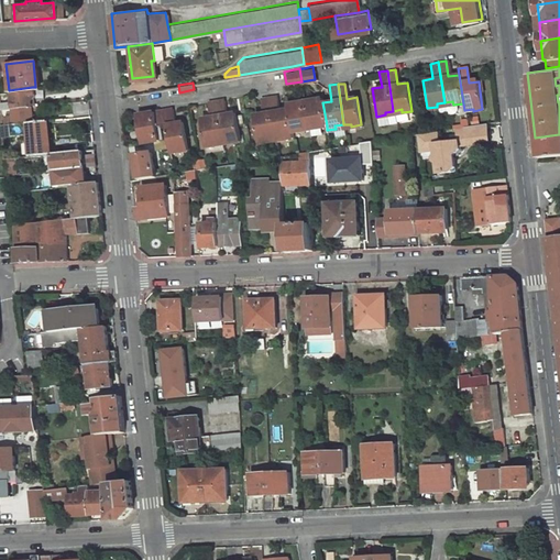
[(32,87),(9,90),(11,107),(30,105),(30,99),(31,99),(33,95),(32,87)]
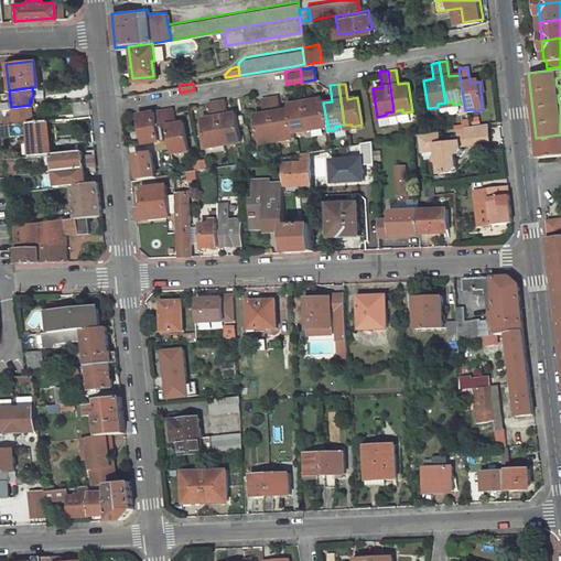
[(274,136),(283,135),(283,137),(292,136),(291,131),(288,108),(279,109),(278,95),(269,96),(274,136)]
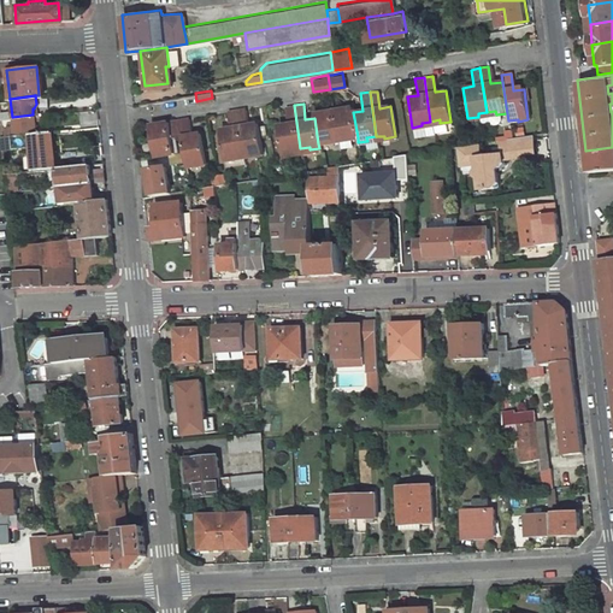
[(276,123),(281,154),(292,153),(290,149),(300,148),(294,105),(284,106),(287,122),(276,123)]
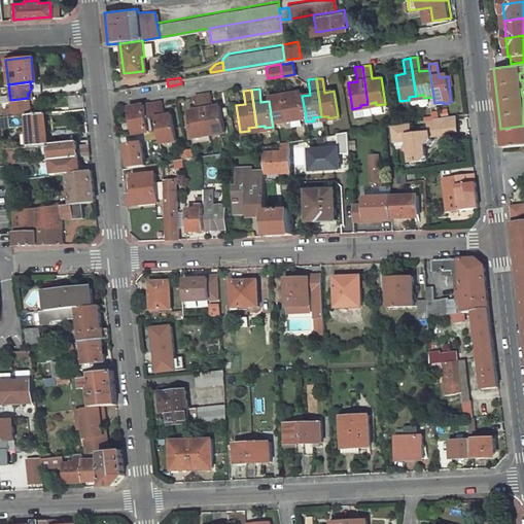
[(288,116),(295,115),(295,118),(306,117),(302,96),(301,91),(284,93),(288,116)]
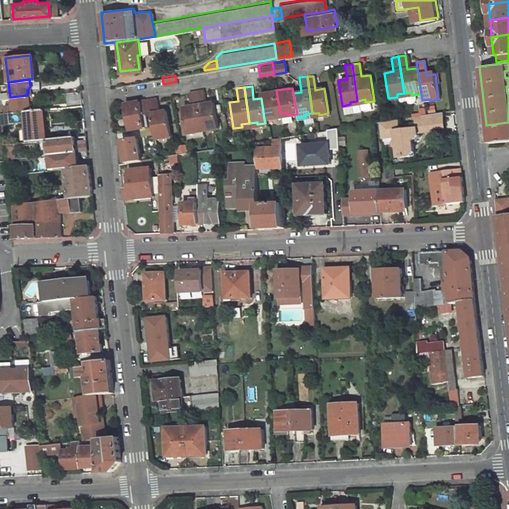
[(209,127),(218,126),(213,100),(205,101),(203,89),(196,90),(201,125),(208,124),(209,127)]
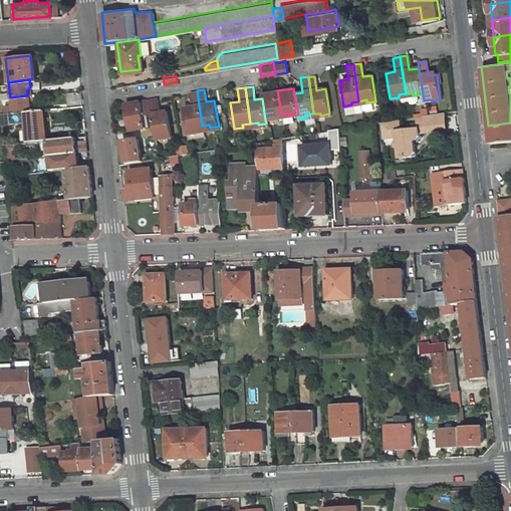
[(191,104),(183,105),(187,132),(195,131),(195,128),(202,125),(197,90),(189,91),(191,104)]
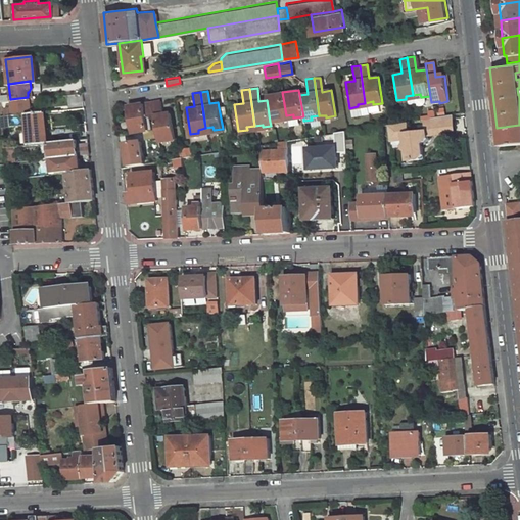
[(286,115),(282,92),(266,94),(267,100),(270,122),(279,120),(278,116),(286,115)]
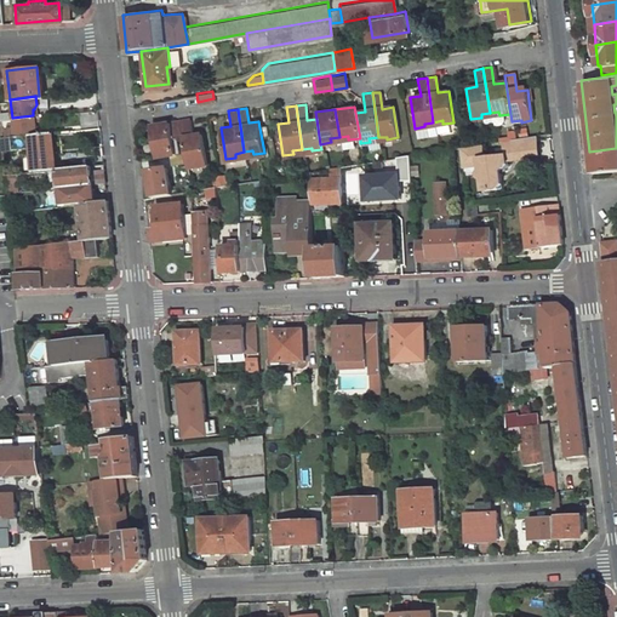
[(12,118),(13,131),(5,132),(5,137),(35,133),(33,115),(12,118)]
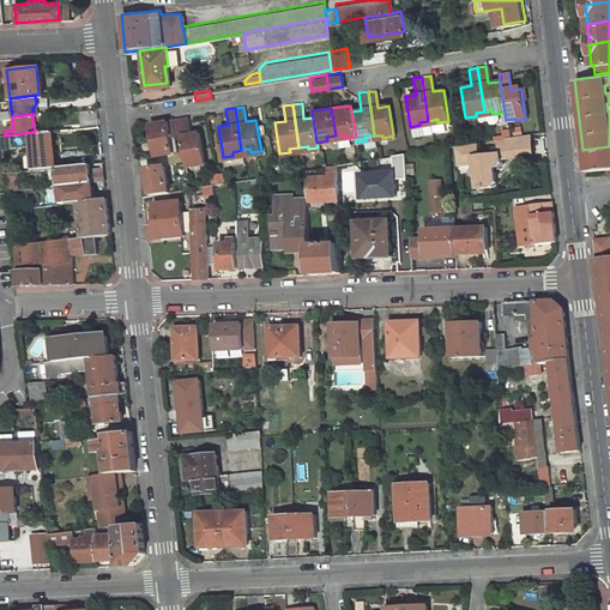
[(205,161),(201,130),(191,132),(188,115),(179,116),(181,136),(186,162),(194,159),(195,162),(205,161)]
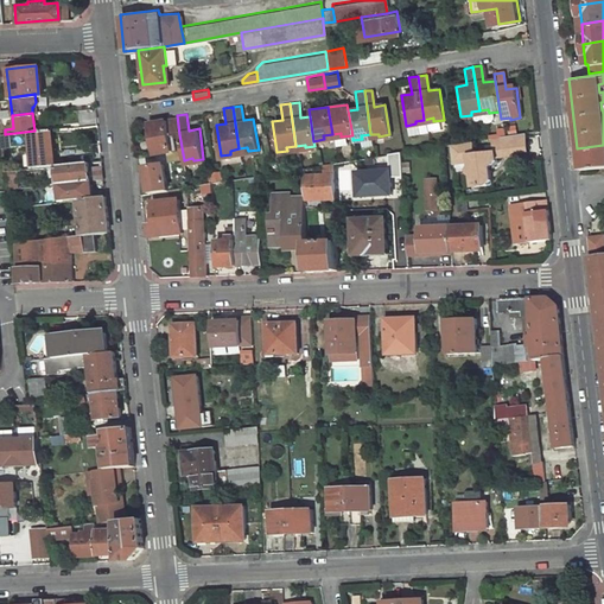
[(148,120),(151,142),(154,142),(156,151),(172,148),(170,135),(179,134),(177,115),(148,120)]
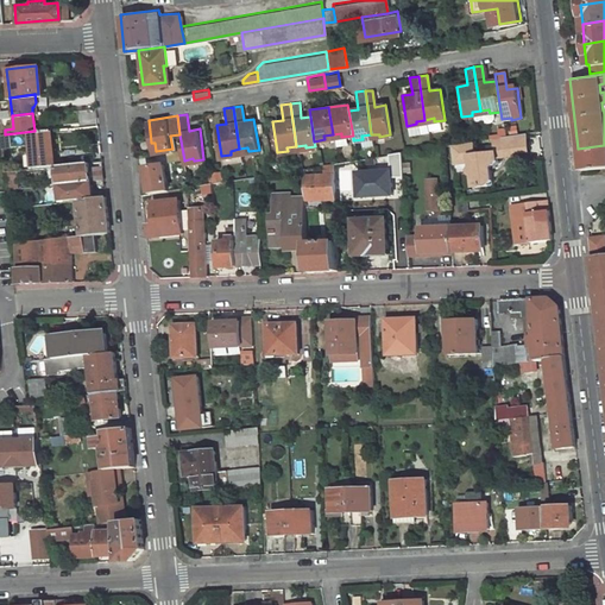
[(2,147),(30,144),(31,166),(46,165),(54,164),(50,130),(35,131),(5,134),(0,134),(2,147)]
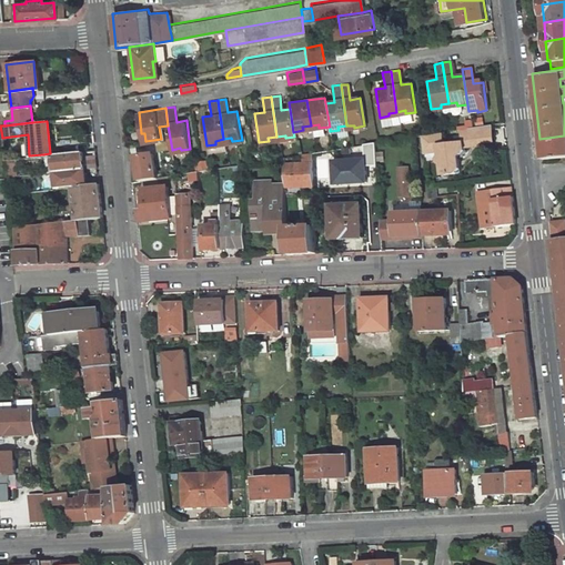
[(491,124),(430,133),(421,134),(423,151),(437,149),(437,157),(435,157),(436,164),(439,163),(440,174),(458,173),(457,158),(456,153),(462,147),(476,144),(476,142),(492,140),(491,124)]
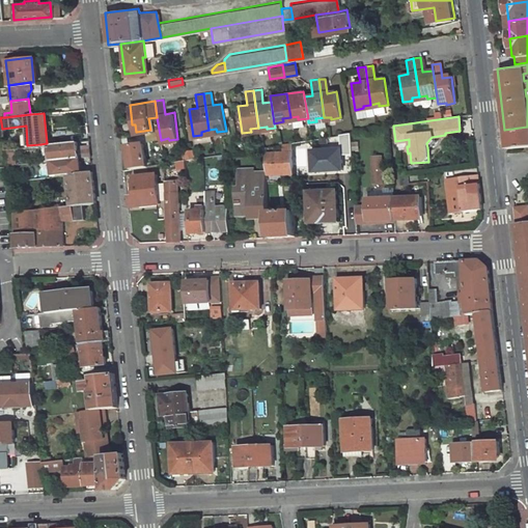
[(315,118),(316,121),(317,128),(326,126),(324,117),(315,118)]
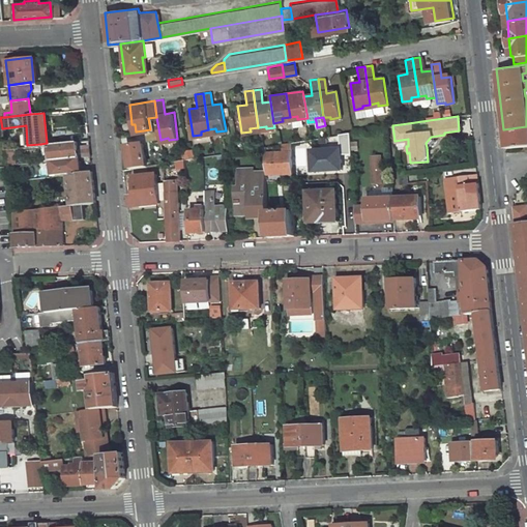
[(526,126),(503,129),(505,147),(526,144),(526,126)]
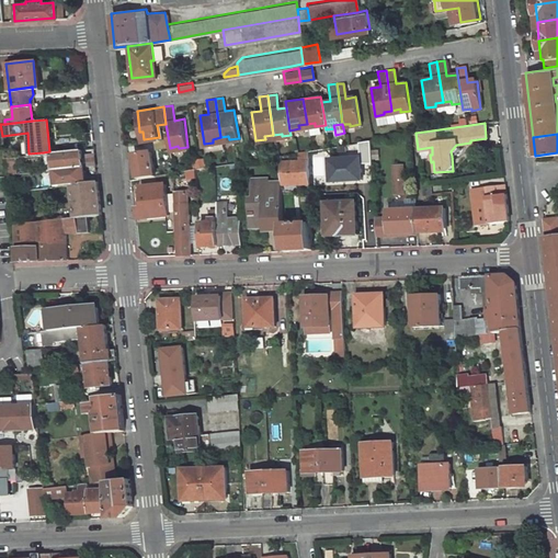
[(355,139),(355,151),(356,161),(367,160),(365,138),(355,139)]
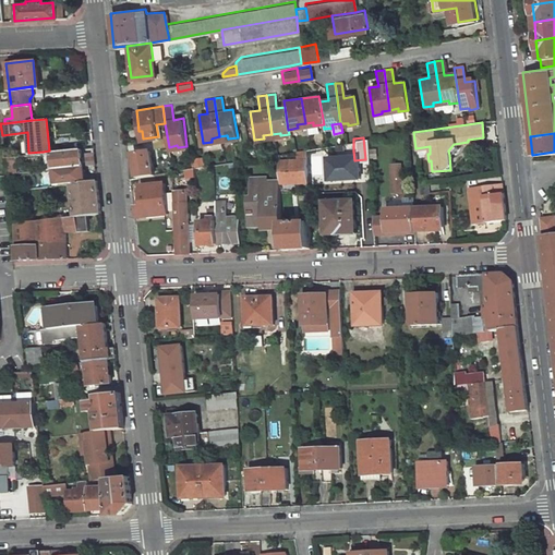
[(94,163),(92,146),(49,151),(43,152),(45,168),(55,167),(83,164),(94,163)]
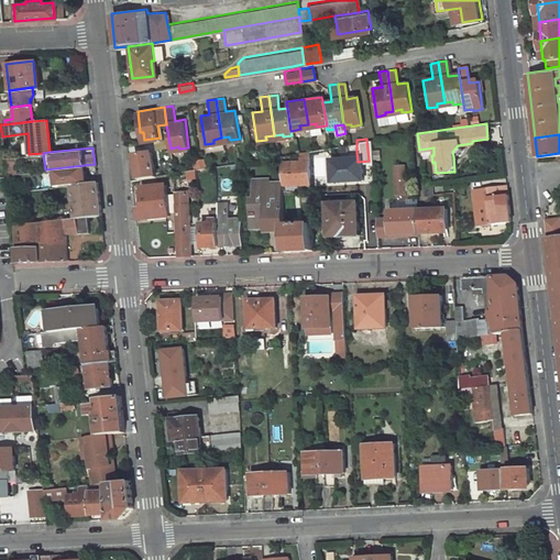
[(152,174),(149,151),(131,153),(132,177),(152,174)]
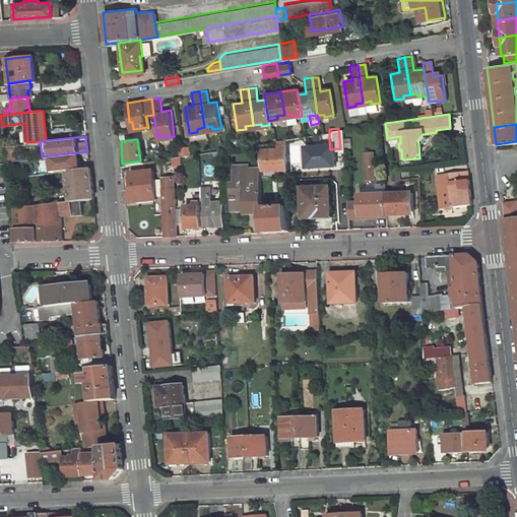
[(329,140),(298,142),(300,166),(331,164),(330,149),(329,140)]
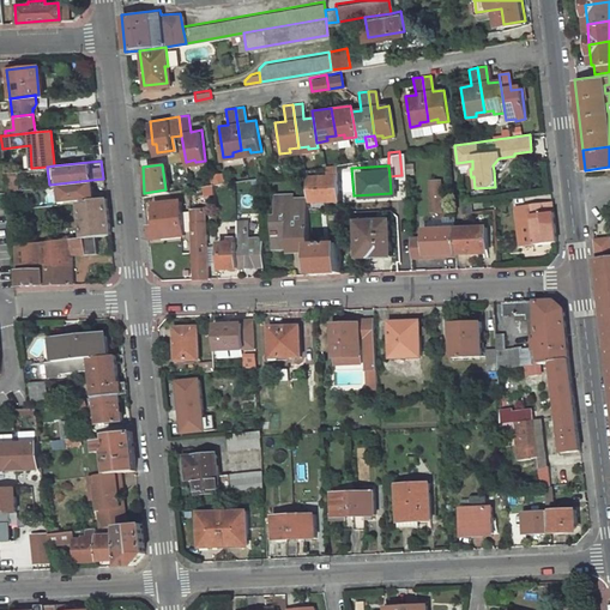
[(8,188),(23,187),(22,169),(6,171),(8,188)]
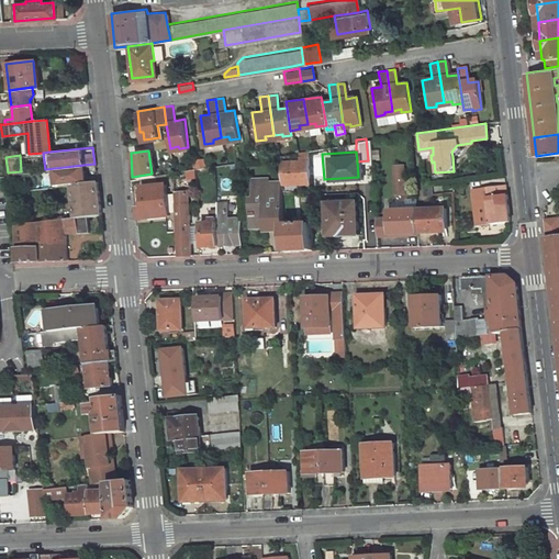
[(309,159),(295,159),(280,160),(281,180),(281,183),(309,182),(309,159)]
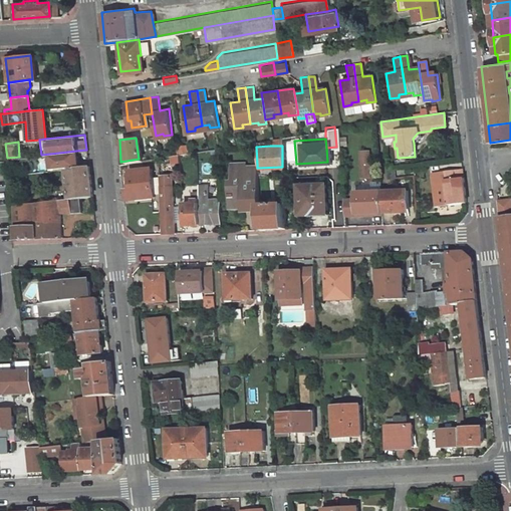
[(356,148),(357,175),(369,175),(368,147),(356,148)]
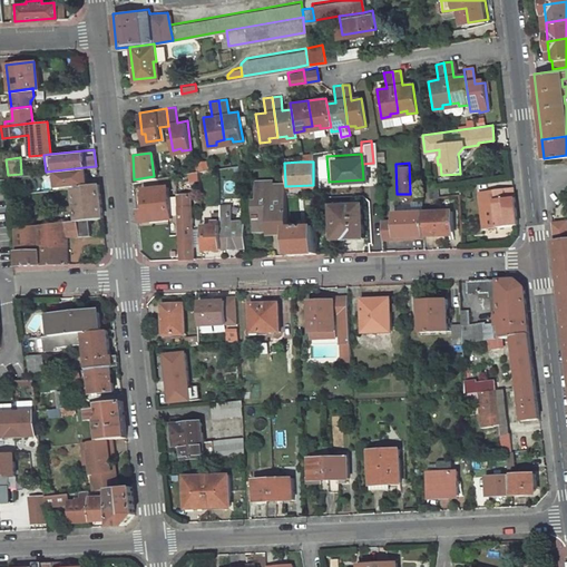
[(86,184),(85,167),(56,170),(57,187),(75,185),(86,184)]
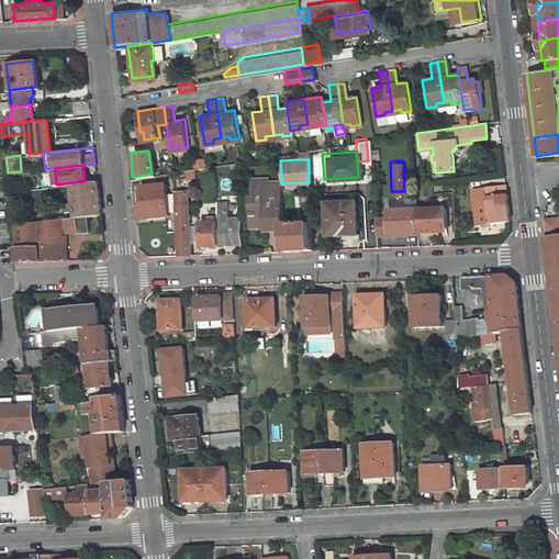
[(267,176),(253,177),(253,209),(250,209),(250,224),(265,224),(266,227),(283,226),(282,222),(281,183),(281,180),(268,180),(267,176)]
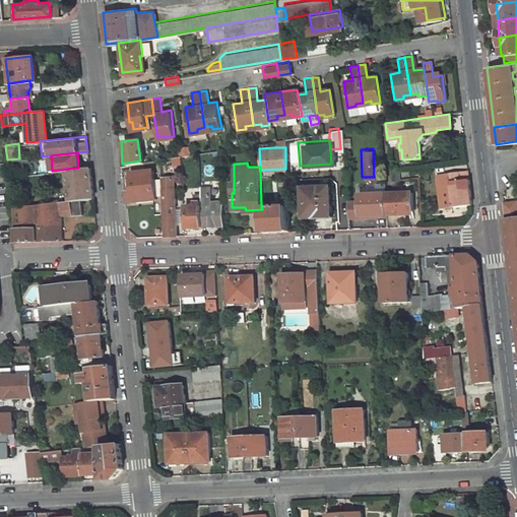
[(78,168),(68,169),(71,199),(83,198),(92,197),(88,167),(78,168)]
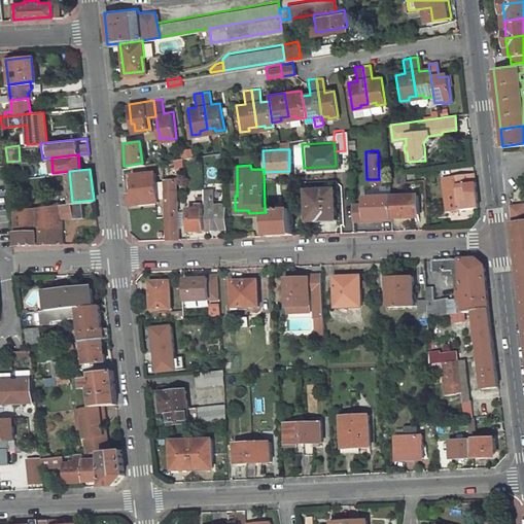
[(158,199),(153,170),(132,173),(133,182),(127,182),(129,202),(158,199)]
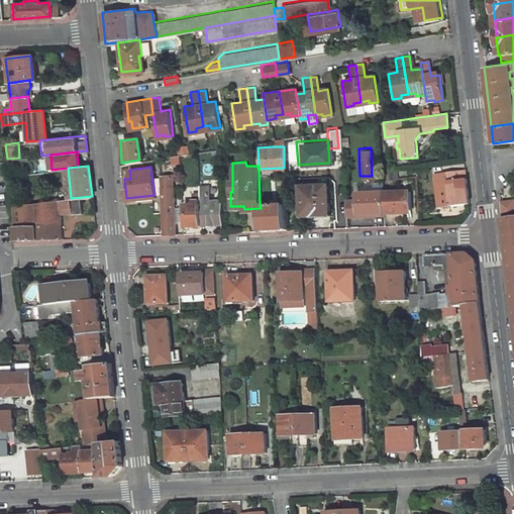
[(391,170),(392,177),(400,177),(399,169),(391,170)]
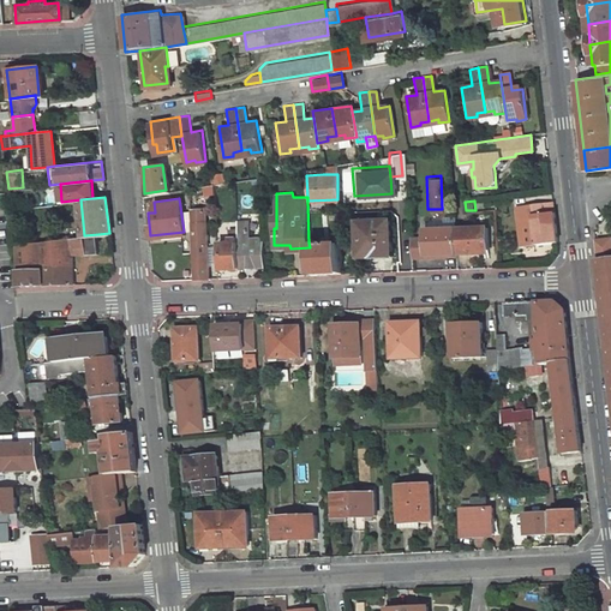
[(556,240),(551,201),(533,203),(515,205),(519,237),(521,237),(522,245),(556,240)]
